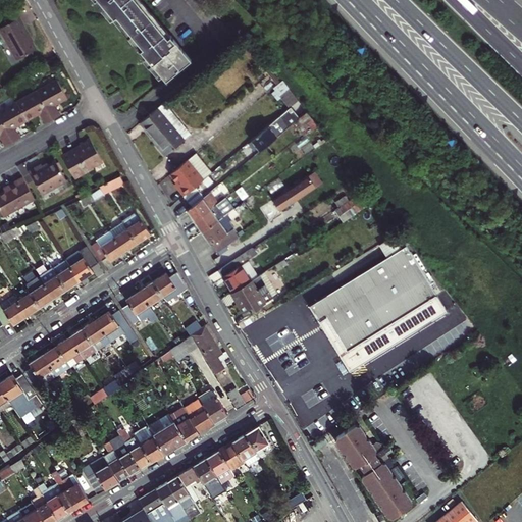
[(104,0),(103,1),(115,15),(117,12),(144,45),(145,45),(151,51),(147,54),(163,74),(166,70),(170,75),(195,56),(148,0),(104,0)]
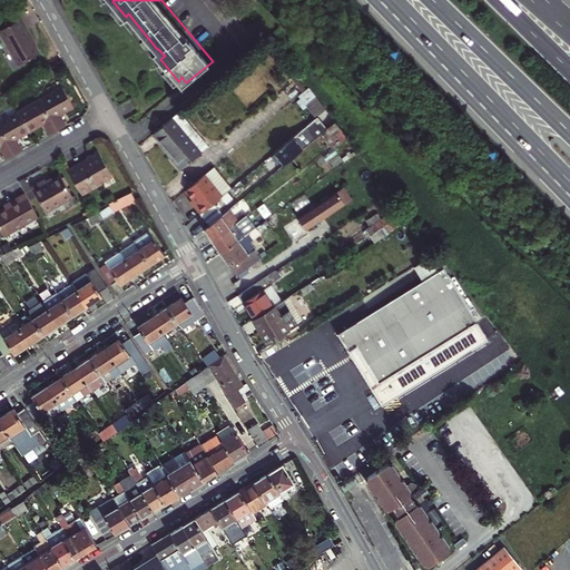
[(22,25),(18,17),(0,26),(0,36),(15,62),(36,51),(29,39),(21,26),(22,25)]
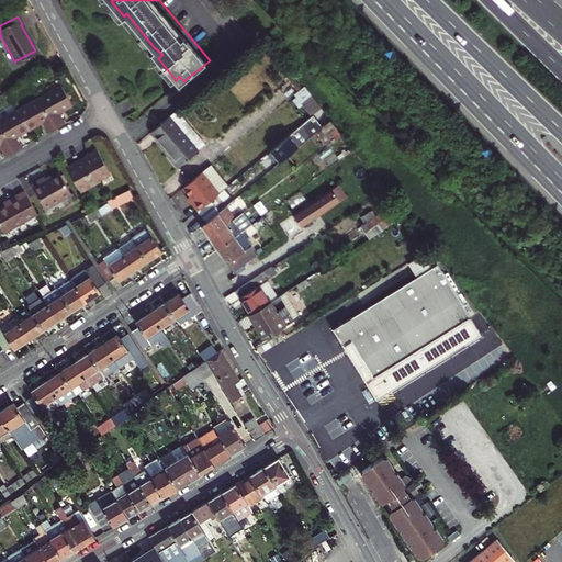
[(65,86),(42,99),(59,127),(66,123),(64,119),(62,113),(76,105),(65,86)]
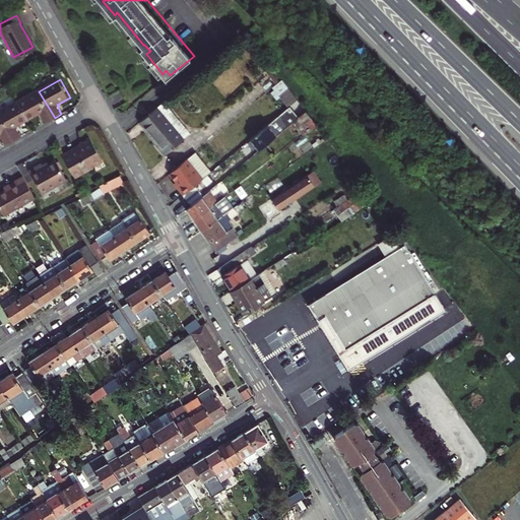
[(281,79),(271,87),(286,107),(297,99),(281,79)]
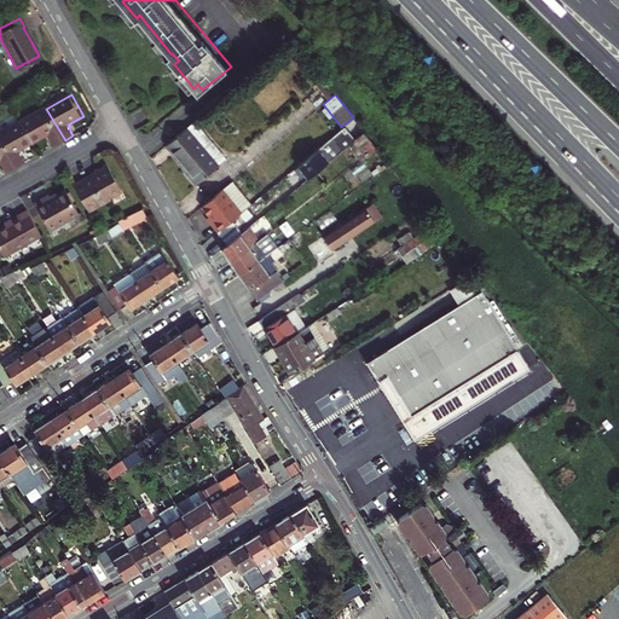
[(53,140),(56,145),(65,140),(46,109),(21,123),(33,145),(50,136),(53,140)]
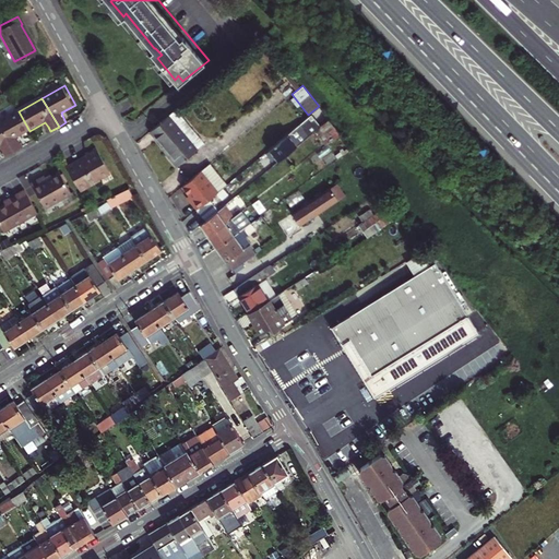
[(18,138),(30,131),(19,111),(0,121),(0,127),(14,152),(20,147),(22,147),(20,142),(18,138)]
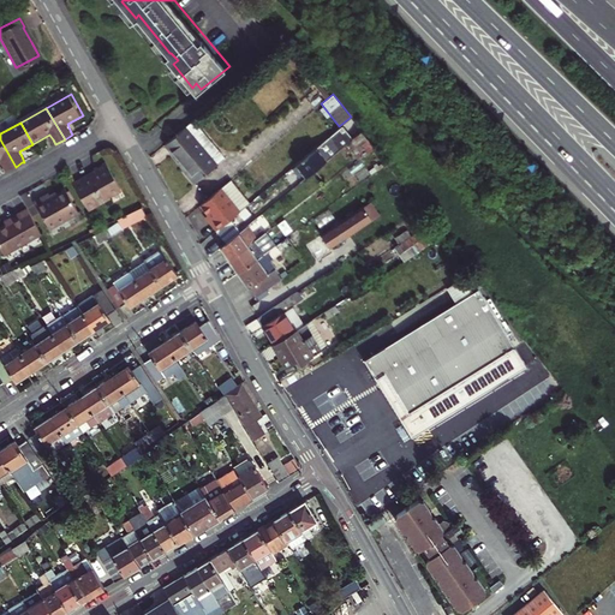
[(222,168),(191,131),(174,145),(168,149),(183,167),(180,168),(185,174),(198,190),(222,168)]
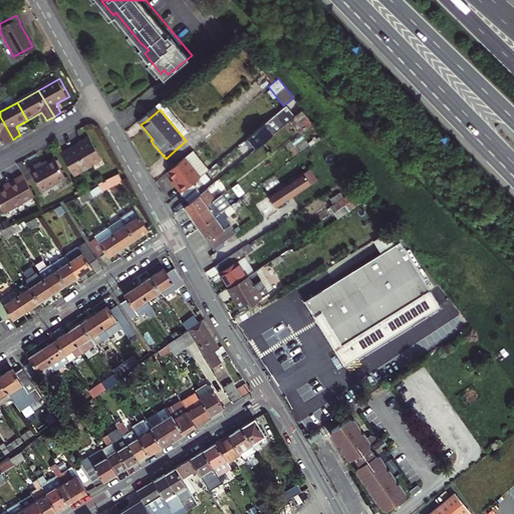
[(309,132),(315,126),(313,124),(304,113),(297,119),(307,134),(309,132)]
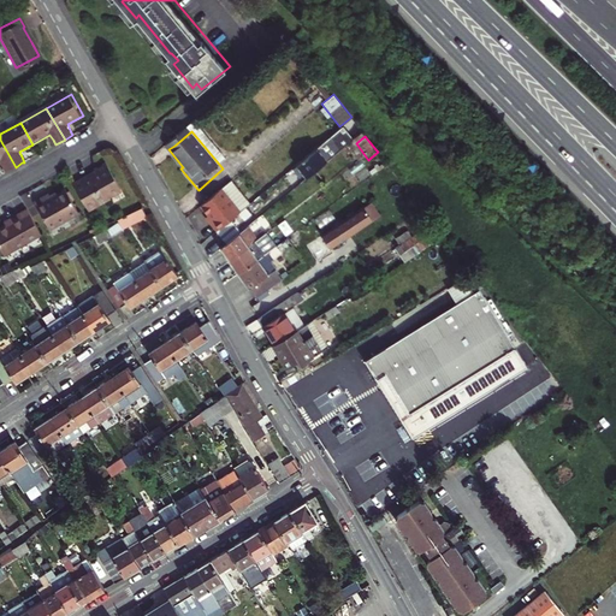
[(338,137),(298,171),(309,183),(349,149),(338,137)]
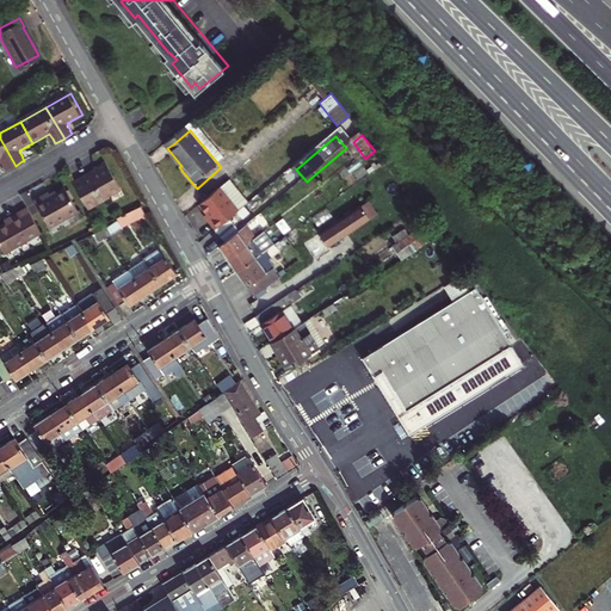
[(0,161),(1,161),(6,170),(11,168),(16,166),(0,139),(0,161)]
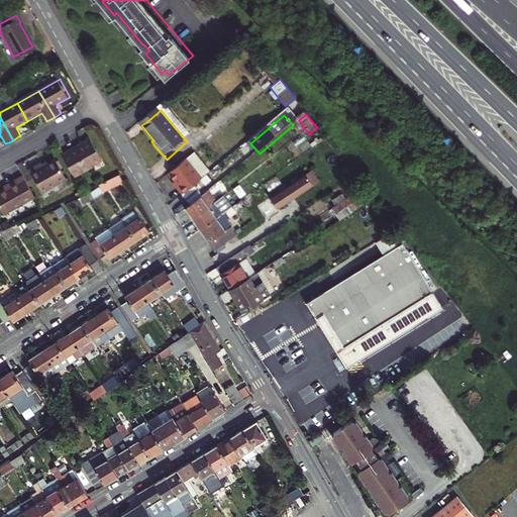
[(61,153),(75,177),(92,166),(91,164),(101,158),(88,136),(83,138),(78,141),(79,143),(61,153)]
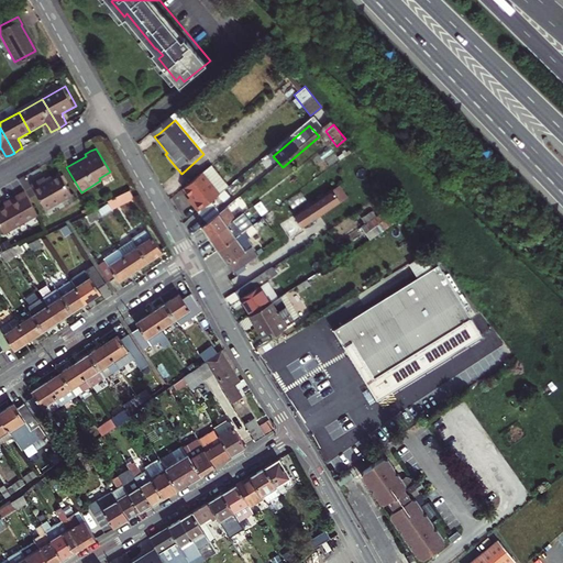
[(212,170),(203,177),(212,189),(221,200),(230,192),(212,170)]
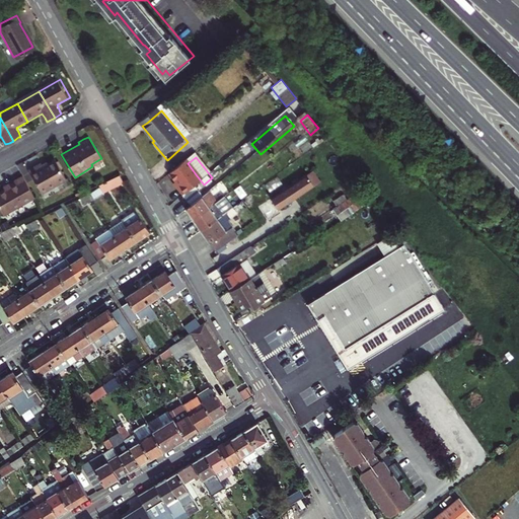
[(34,167),(29,170),(42,193),(66,179),(54,158),(41,165),(40,164),(34,167)]
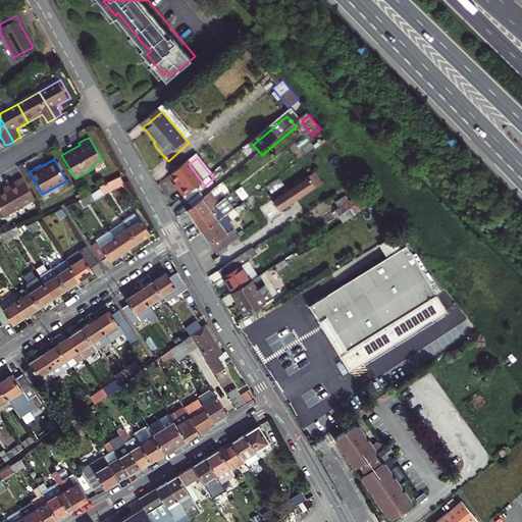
[(184,199),(186,201),(201,188),(205,186),(197,175),(189,164),(171,178),(184,194),(181,196),(184,199)]
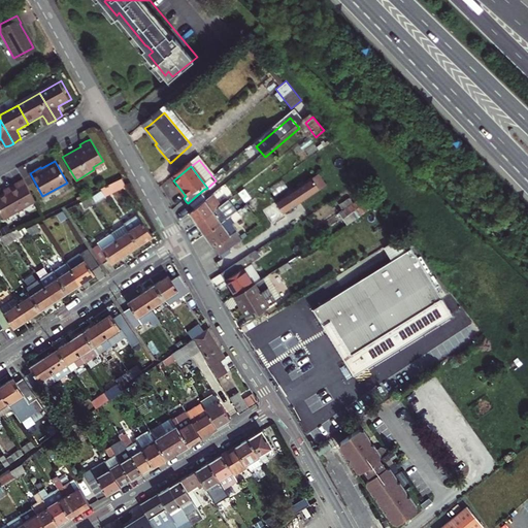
[(122,174),(98,187),(103,193),(126,182),(122,174)]
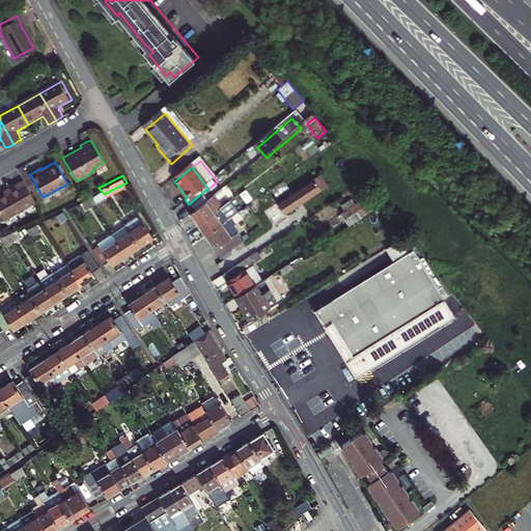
[(319,175),(277,204),(284,216),(328,187),(319,175)]
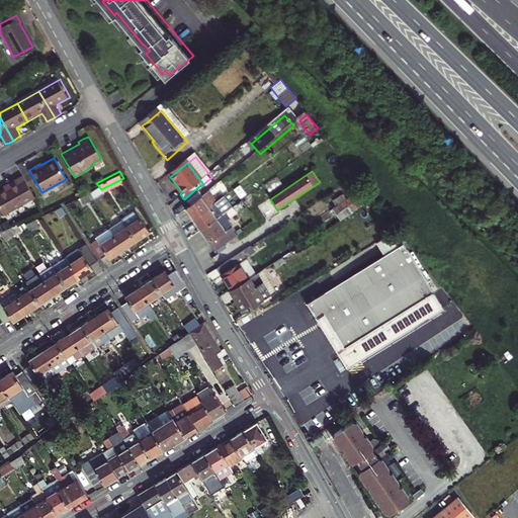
[(0,206),(4,214),(34,197),(22,177),(16,181),(16,182),(5,189),(0,191),(0,206)]
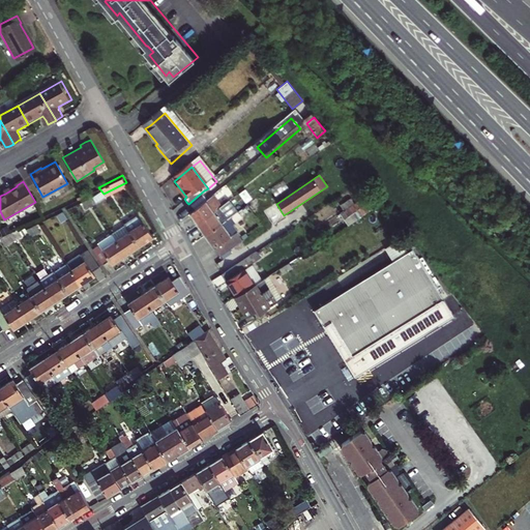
[(98,190),(90,196),(93,202),(102,197),(98,190)]
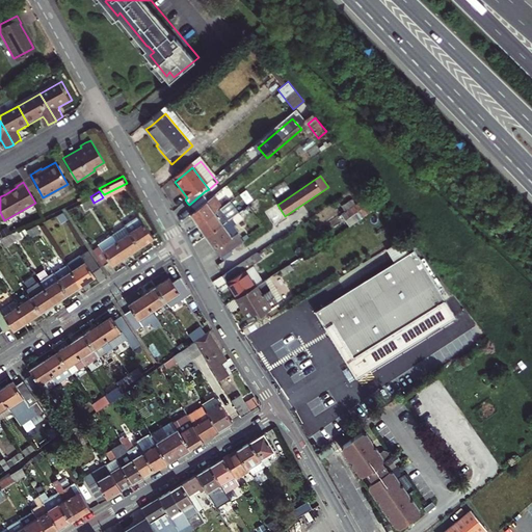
[(191,212),(195,217),(213,202),(205,191),(189,205),(187,207),(191,212)]
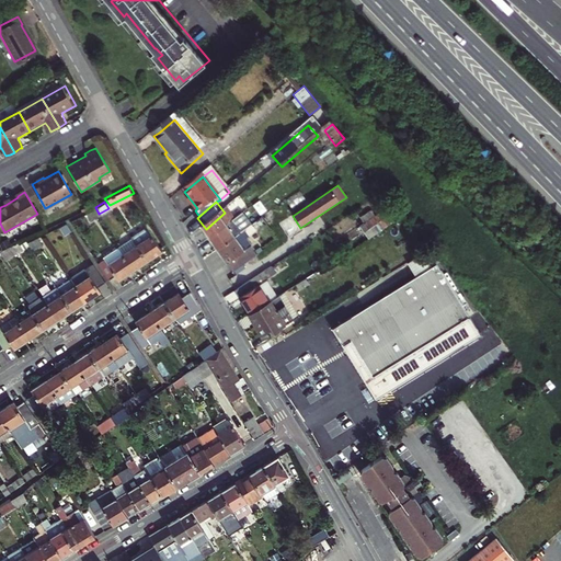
[(386,231),(405,219),(396,206),(374,220),(376,224),(378,221),(380,225),(381,225),(386,231)]
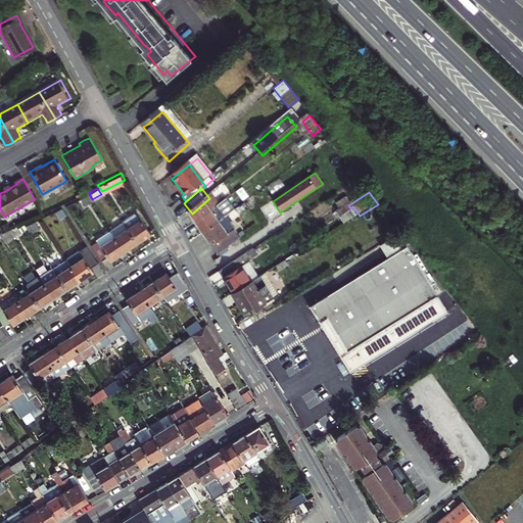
[(82,205),(89,201),(85,195),(78,199),(82,205)]
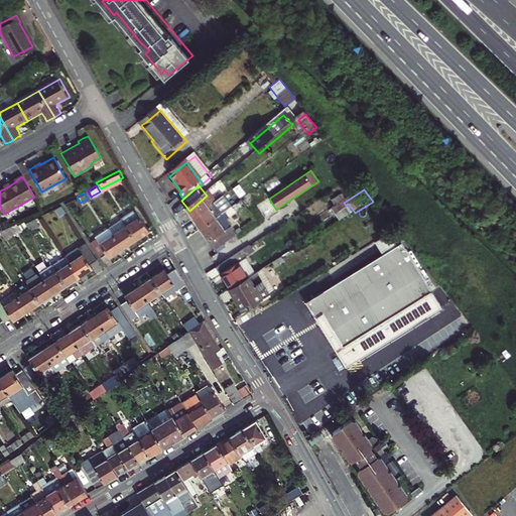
[(189,218),(194,223),(215,206),(218,204),(225,199),(221,194),(212,200),(210,198),(212,196),(210,194),(207,196),(189,211),(186,213),(189,218)]
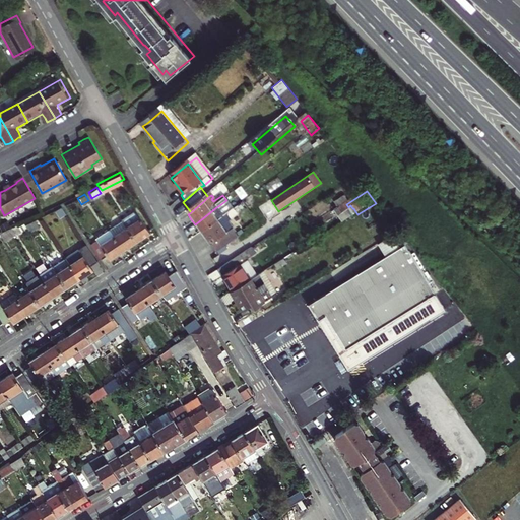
[(247,210),(255,204),(252,199),(244,205),(247,210)]
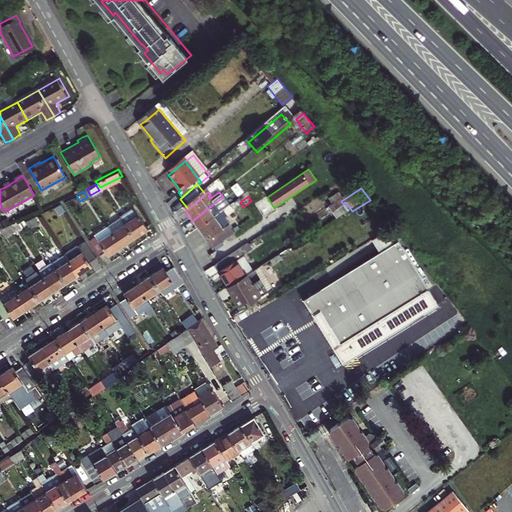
[(223,197),(216,202),(219,206),(226,200),(223,197)]
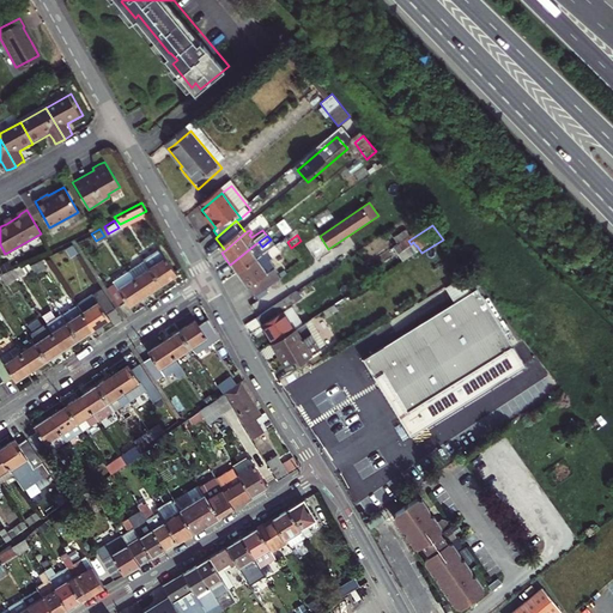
[(259,242),(255,244),(262,254),(266,252),(262,247),(259,242)]
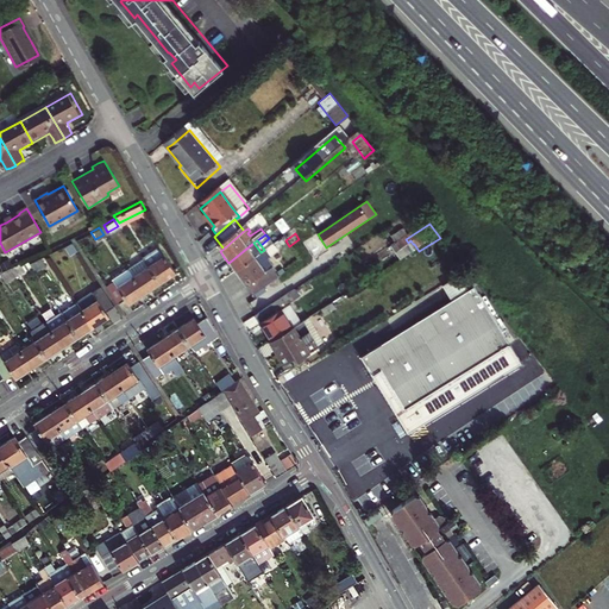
[(71,242),(63,246),(69,255),(76,250),(71,242)]
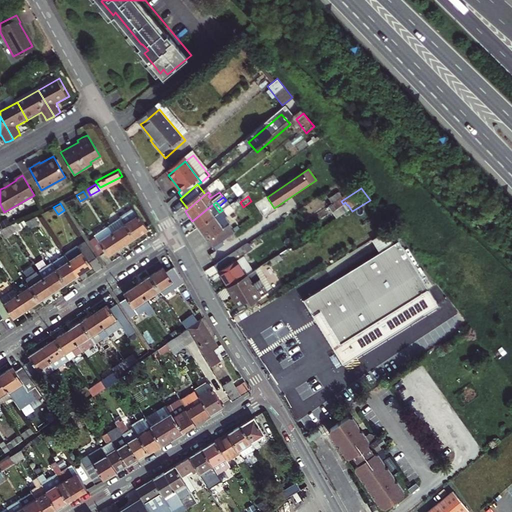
[(213,204),(192,221),(196,226),(199,231),(224,213),(222,210),(219,212),(213,204)]
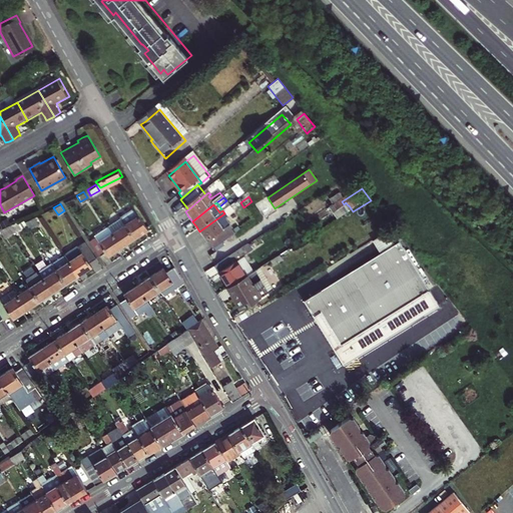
[(231,227),(243,219),(238,211),(240,210),(236,204),(224,213),(199,231),(205,240),(207,243),(231,227)]
